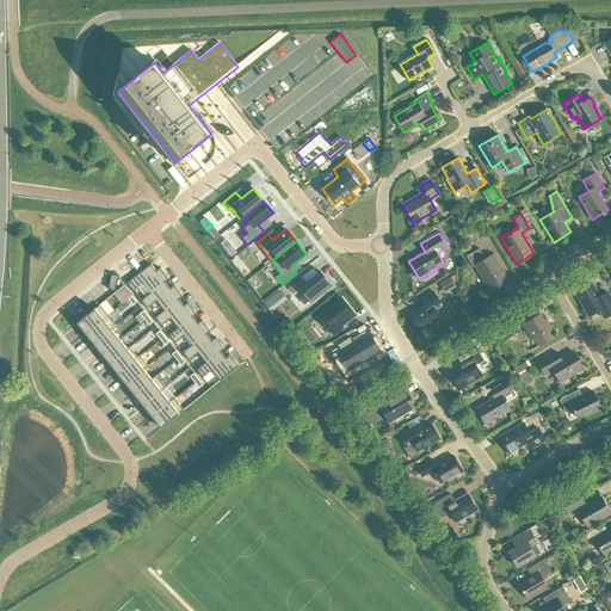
[(233,247),(227,252),(232,257),(236,253),(233,247)]
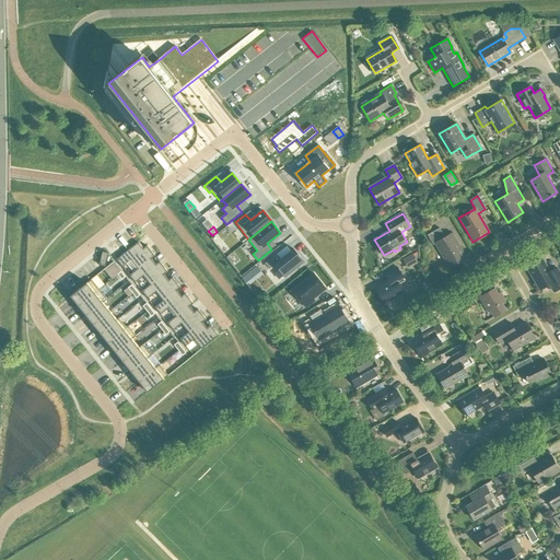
[(428,235),(433,245),(435,244),(450,267),(466,257),(452,234),(445,237),(440,228),(428,235)]
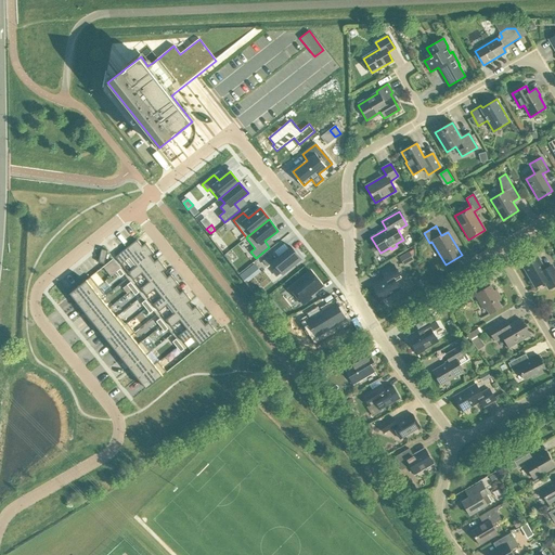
[(150,257),(154,254),(145,243),(142,246),(137,240),(115,257),(121,265),(129,258),(137,267),(150,256),(150,257)]
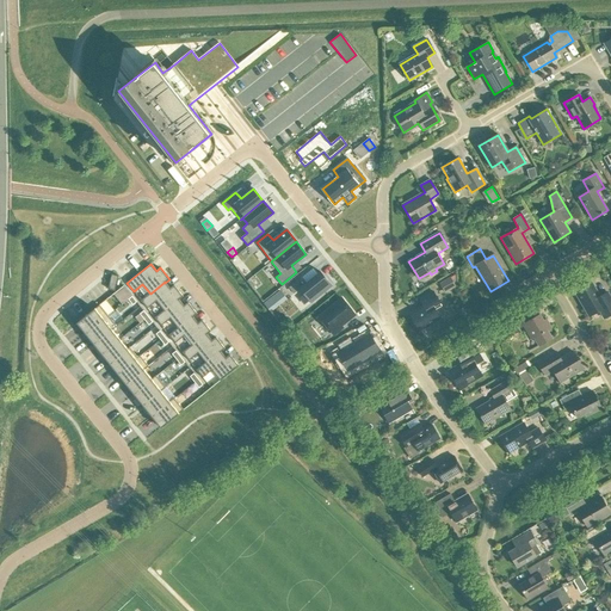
[(312,303),(332,287),(320,272),(307,283),(302,277),(289,288),(294,294),(300,289),(312,303)]
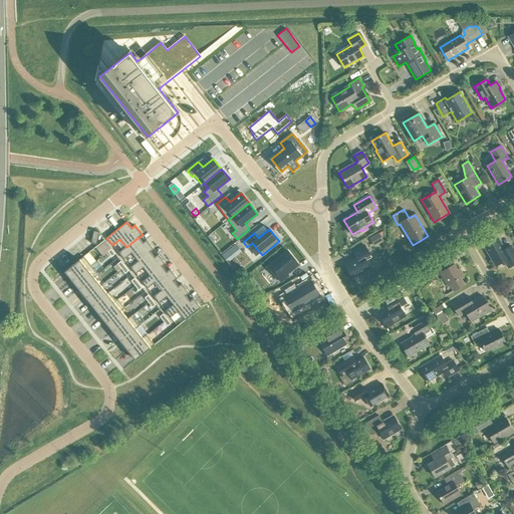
[(93,244),(96,245),(99,232),(93,231),(91,243),(90,243),(93,244)]
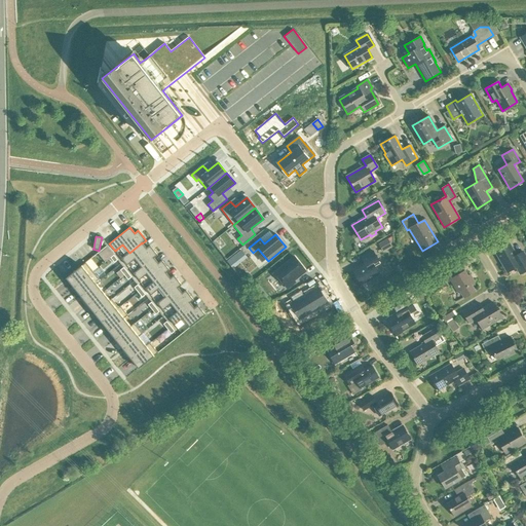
[(387,238),(378,243),(381,250),(387,247),(388,249),(392,247),(387,238)]
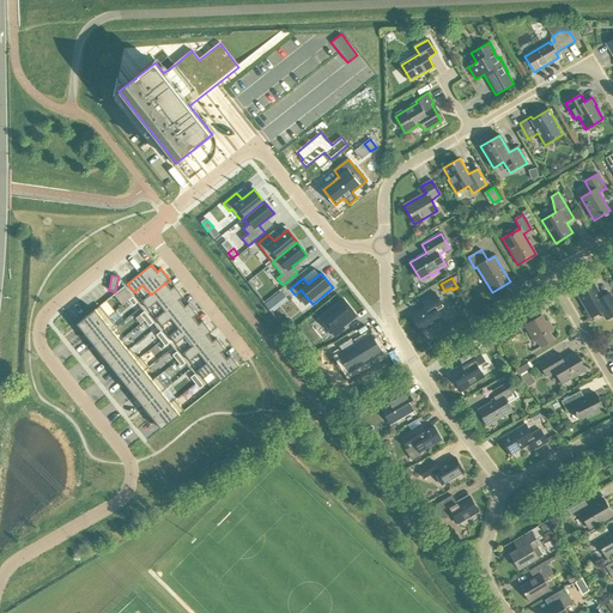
[(180,301),(183,298),(175,286),(170,290),(165,284),(165,283),(151,295),(141,302),(147,309),(157,302),(164,311),(178,299),(180,301)]
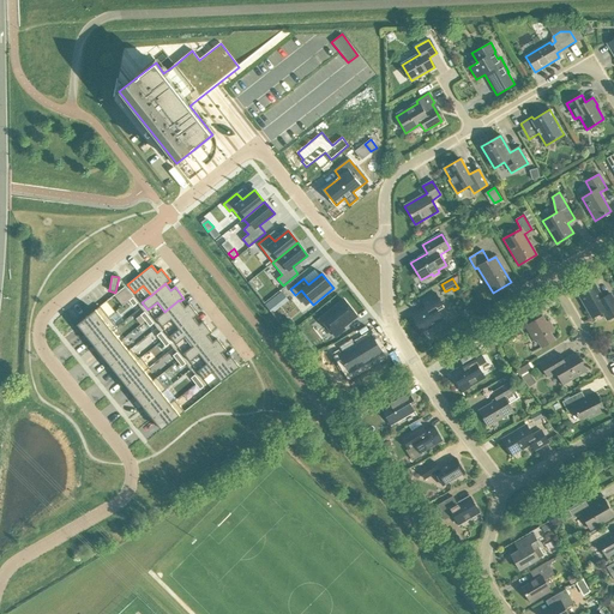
[(602,312),(607,320),(613,314),(613,300),(611,294),(602,299),(594,283),(577,293),(591,318),(602,312)]
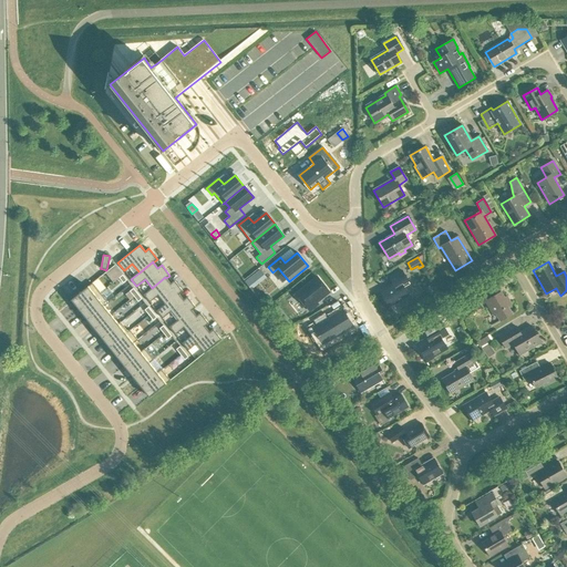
[(380,291),(389,307),(409,296),(404,287),(410,284),(402,270),(390,278),(393,284),(380,291)]
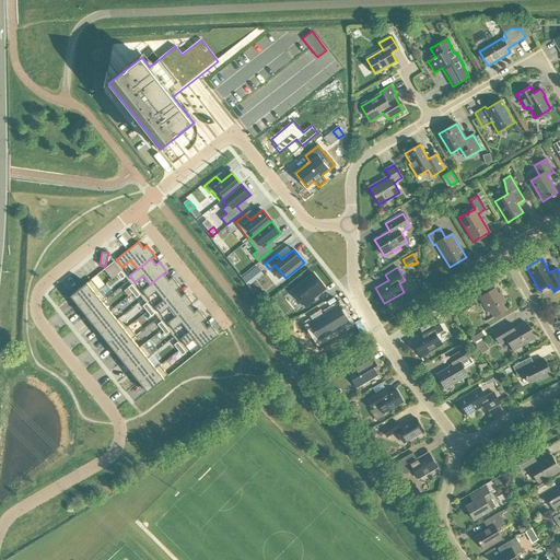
[(248,272),(242,278),(247,284),(254,279),(248,272)]
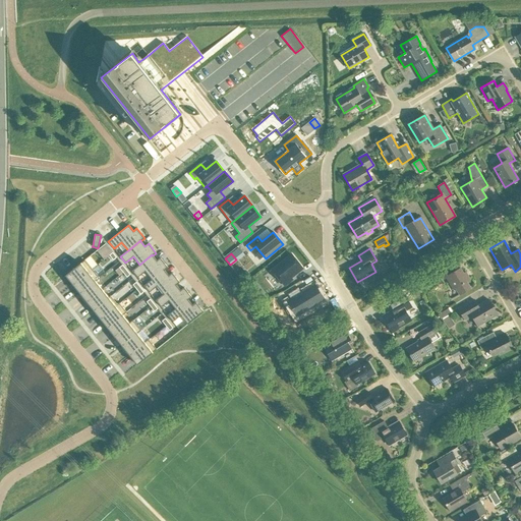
[(168,268),(160,257),(157,261),(153,255),(152,254),(139,265),(132,271),(137,278),(146,272),(152,280),(164,270),(165,271),(168,268)]
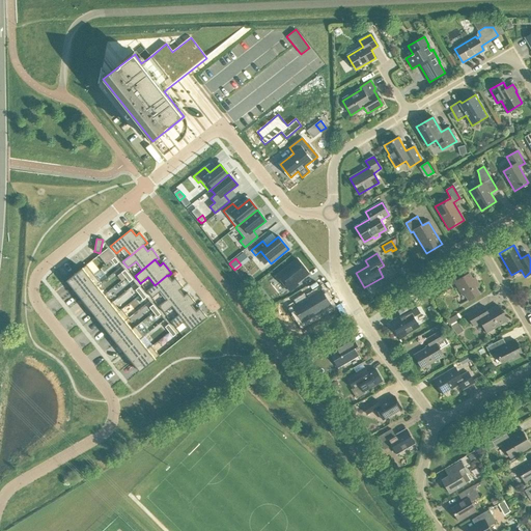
[(296,283),(308,273),(298,259),(277,275),(289,290),(298,285),(296,283)]
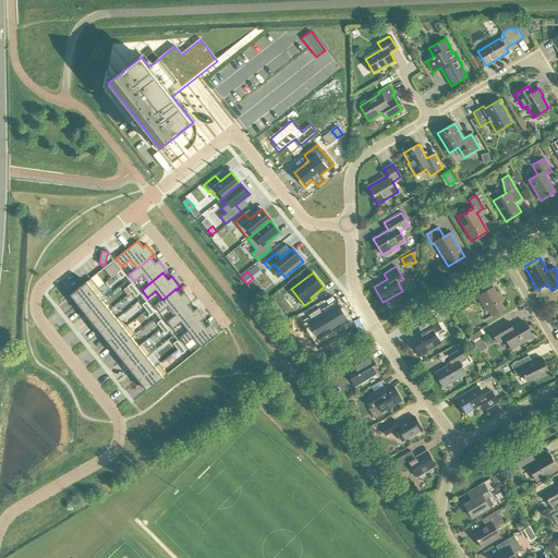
[(87,282),(70,295),(77,304),(95,291),(98,288),(91,279),(87,282)]
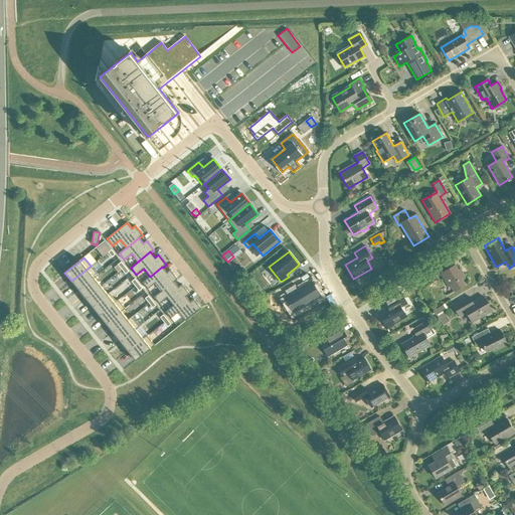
[(88,269),(71,281),(78,290),(94,278),(98,275),(91,266),(88,269)]
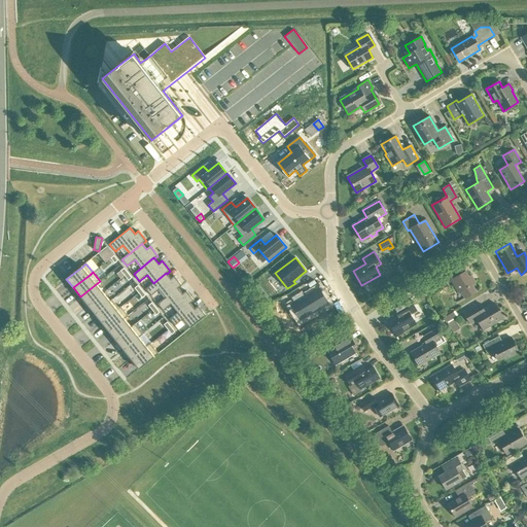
[(447,277),(449,281),(451,280),(458,291),(460,290),(464,297),(475,291),(470,284),(475,283),(470,276),(468,277),(465,272),(456,277),(454,273),(447,277)]
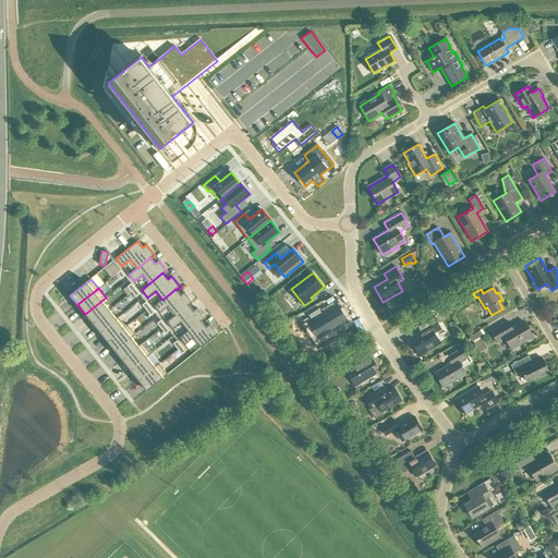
[(193,303),(184,292),(181,295),(177,290),(176,289),(162,300),(154,306),(160,313),(168,306),(174,315),(189,304),(189,305),(193,303)]
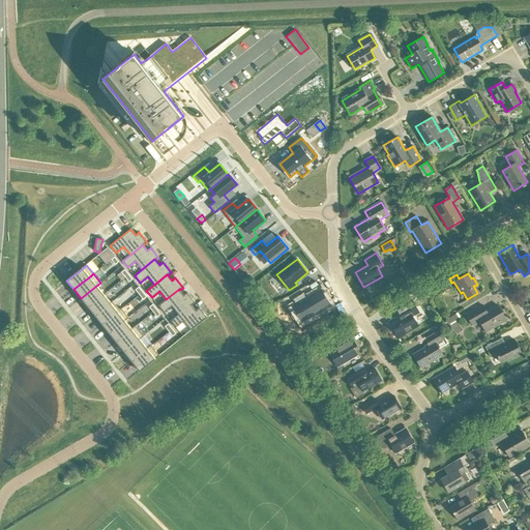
[(96,286),(81,298),(88,306),(104,294),(97,286),(101,283),(100,283),(96,286)]
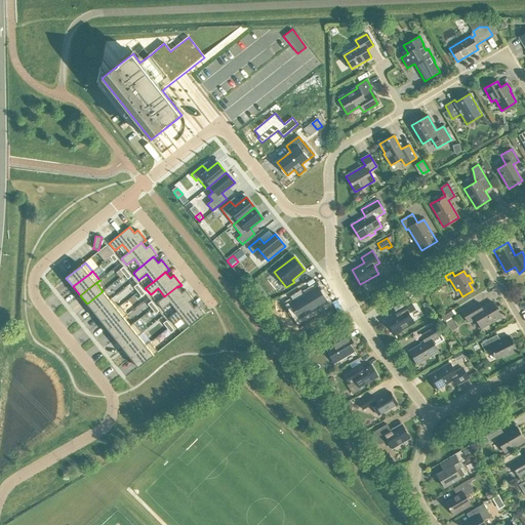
[(418,285),(412,289),(415,294),(421,290),(418,285)]
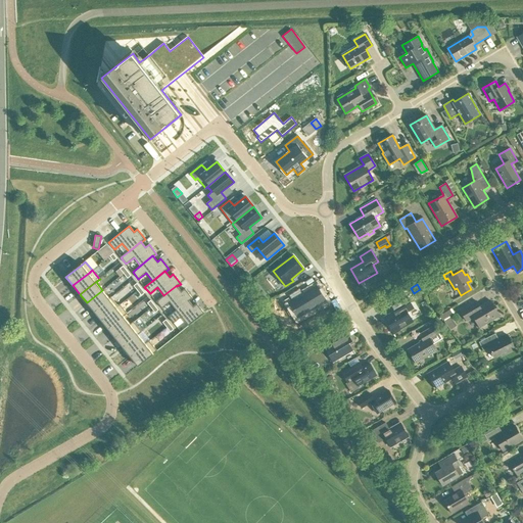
[(192,298),(185,288),(181,291),(177,286),(177,285),(163,295),(156,301),(161,308),(170,302),(176,311),(188,300),(189,301),(192,298)]
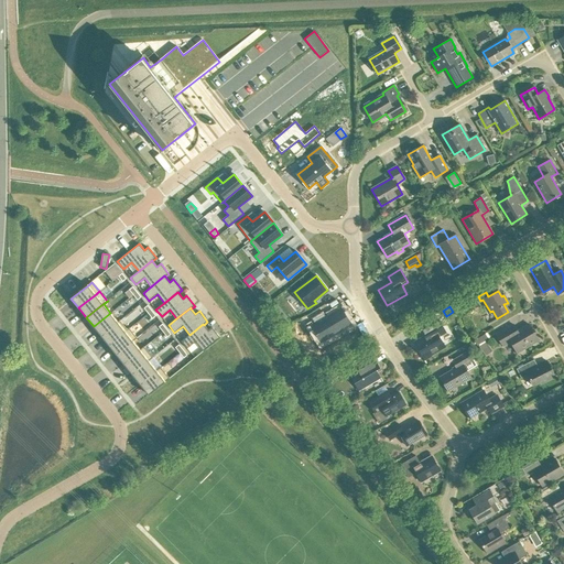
[(323,312),(310,320),(314,327),(318,324),(327,338),(349,325),(340,310),(326,318),(323,312)]
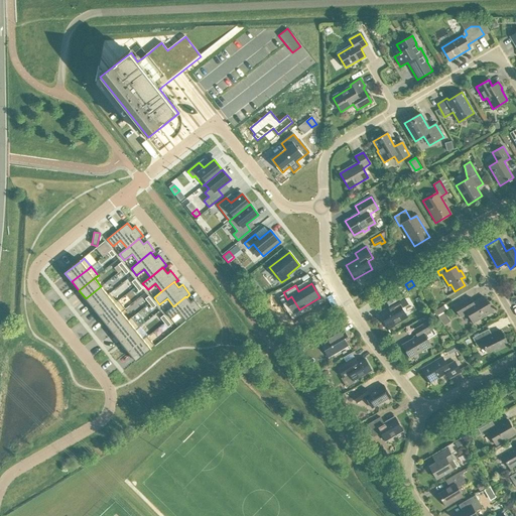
[(101,286),(86,298),(93,307),(108,295),(110,293),(109,293),(108,294),(101,286)]
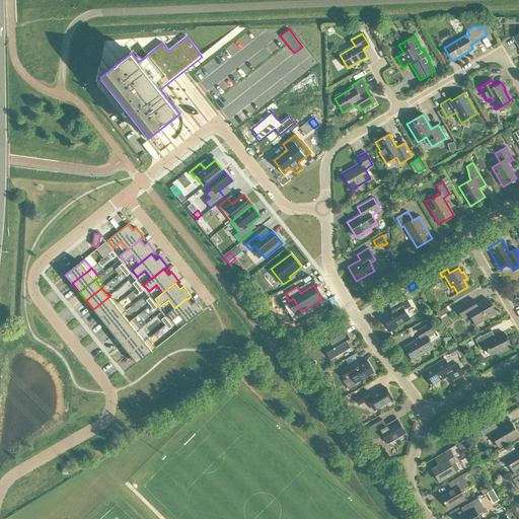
[(404,309),(411,306),(403,294),(387,304),(391,310),(381,316),(389,329),(410,318),(404,309)]
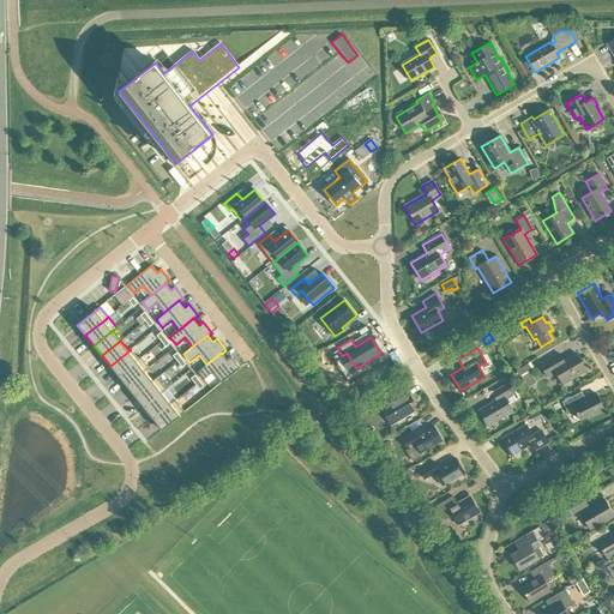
[(128,351),(110,366),(118,375),(137,361),(140,357),(138,359),(131,349),(128,351)]
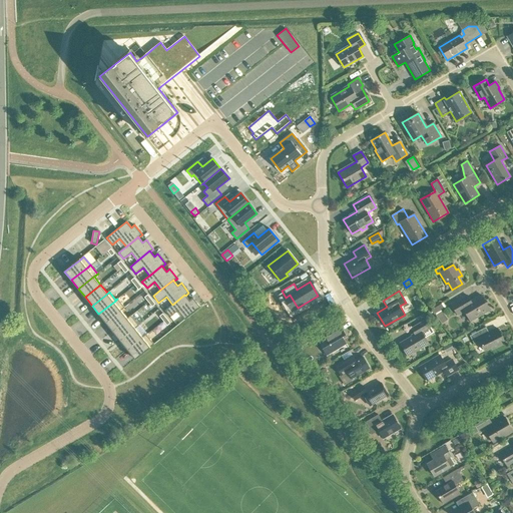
[(200,308),(192,298),(189,301),(185,296),(184,295),(172,305),(164,311),(170,318),(178,311),(184,320),(200,308)]
